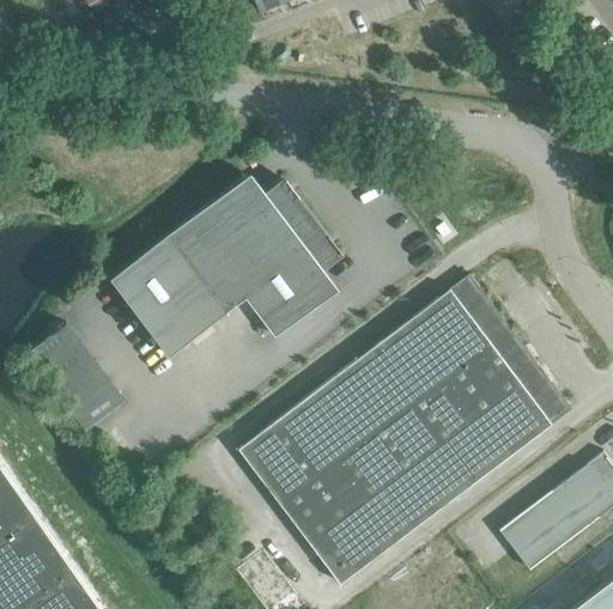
[(286,2),(284,0),(253,0),(259,13),(286,2)]
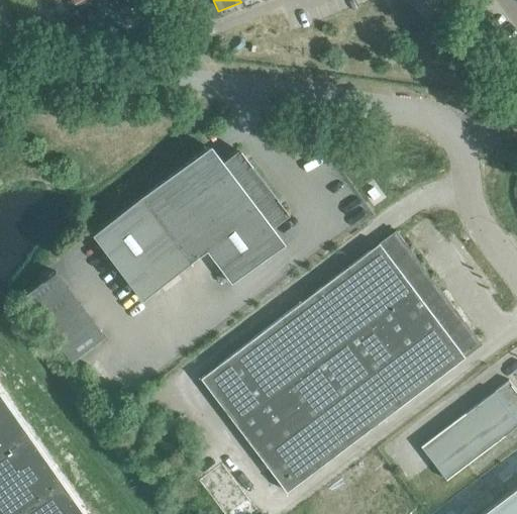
[(219,167),(207,150),(94,236),(143,302),(208,253),(232,286),(282,248),(270,232),(287,219),(236,153),(219,167)]
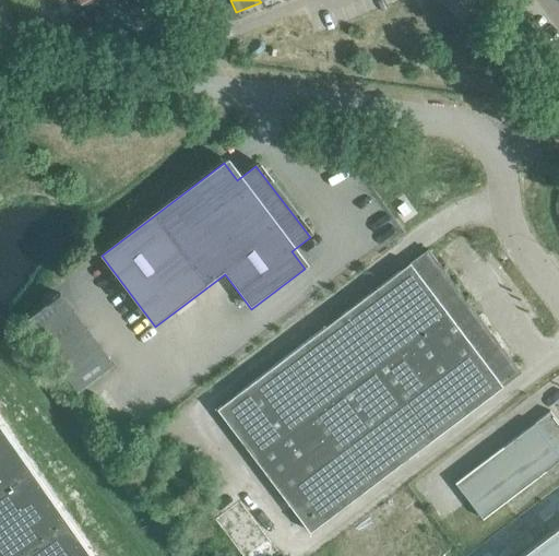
[(518,375),(425,252),(214,410),(309,534),(435,438),(518,375)]
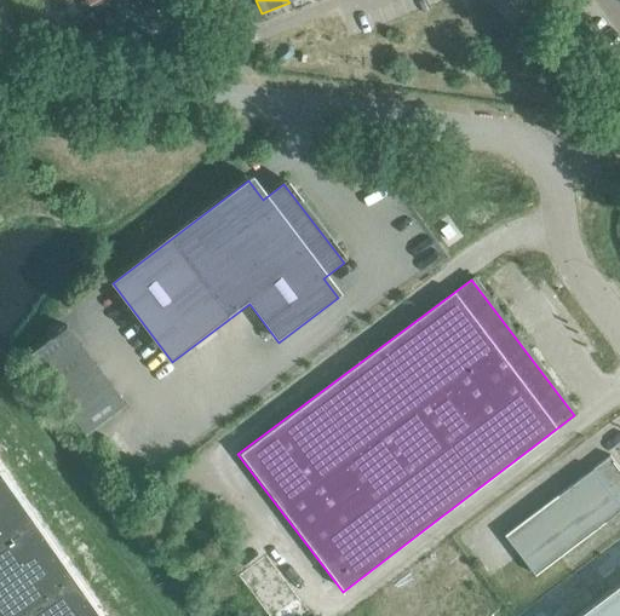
[(127,408),(68,329),(28,360),(87,438),(127,408)]
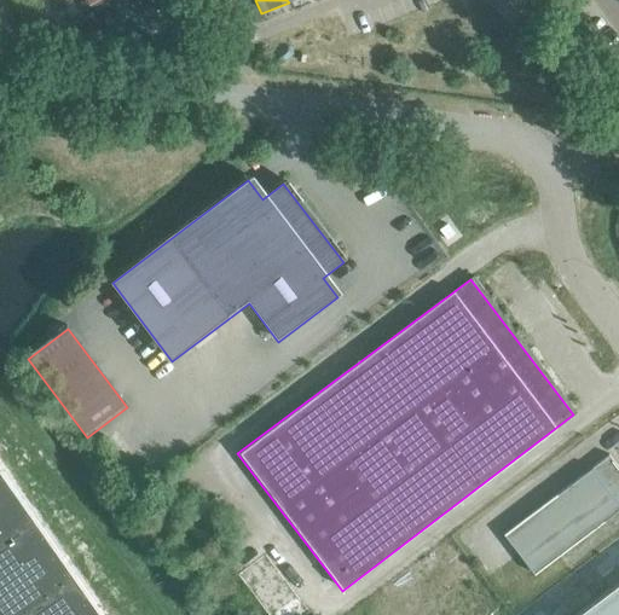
[(618,474),(606,457),(512,526),(501,533),(532,575),(618,511),(618,510),(618,474)]
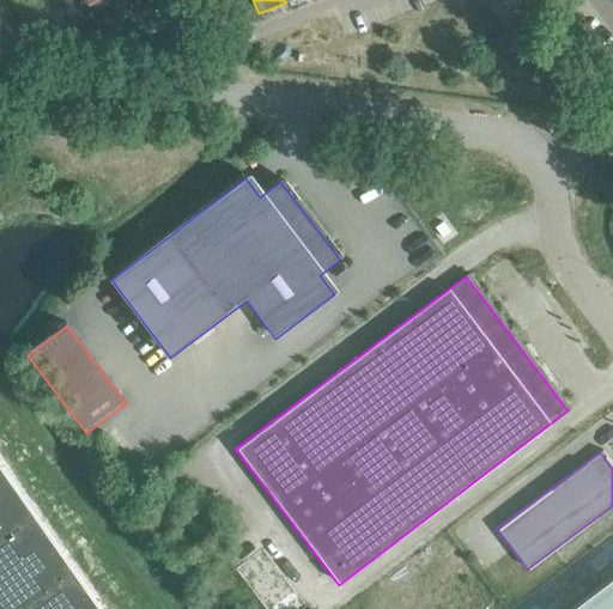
[(97,608),(10,485),(0,470),(0,608),(97,608)]
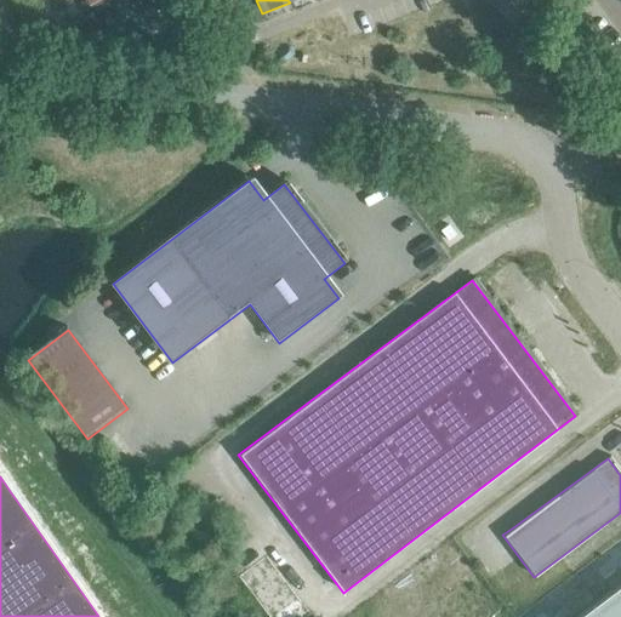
[(229,526),(238,520),(231,512),(223,518),(229,526)]
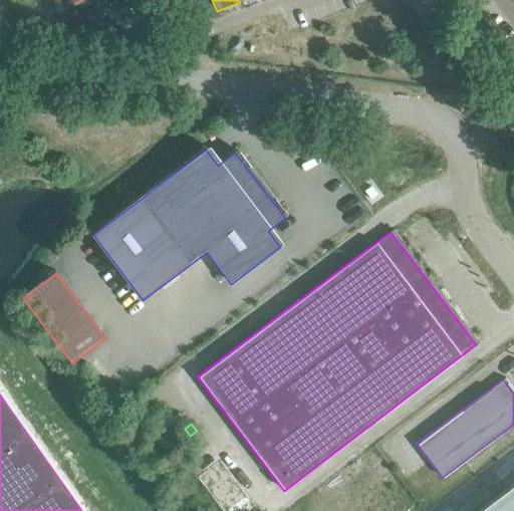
[(513,510),(513,483),(476,510),(513,510)]
